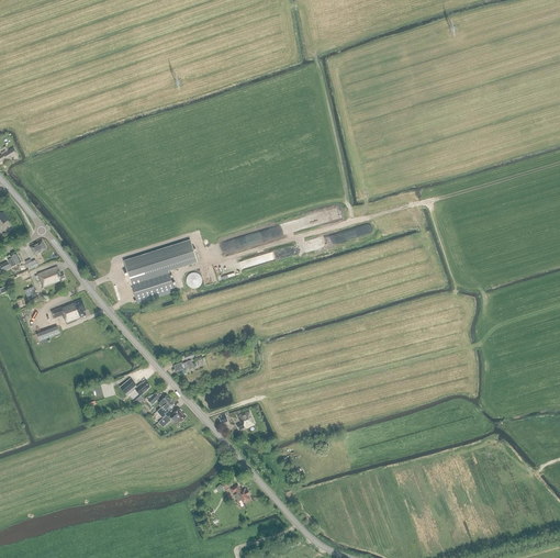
[(14,151),(11,144),(0,149),(0,157),(4,155),(6,156),(14,151)]
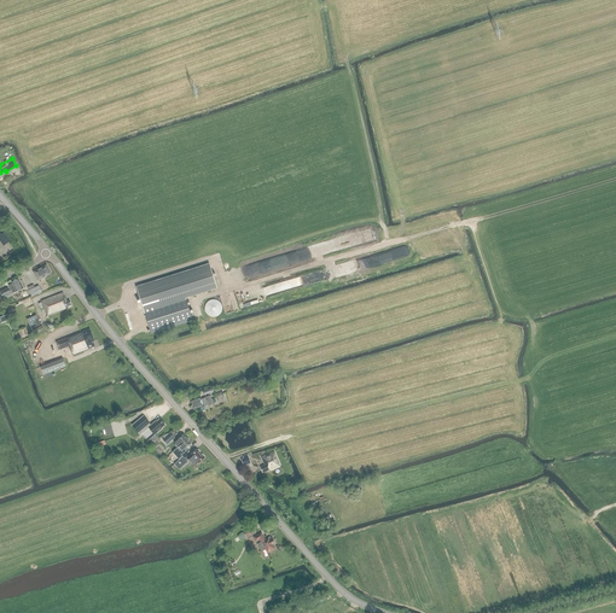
[(208,260),(134,284),(149,330),(191,316),(182,292),(215,282),(208,260)]
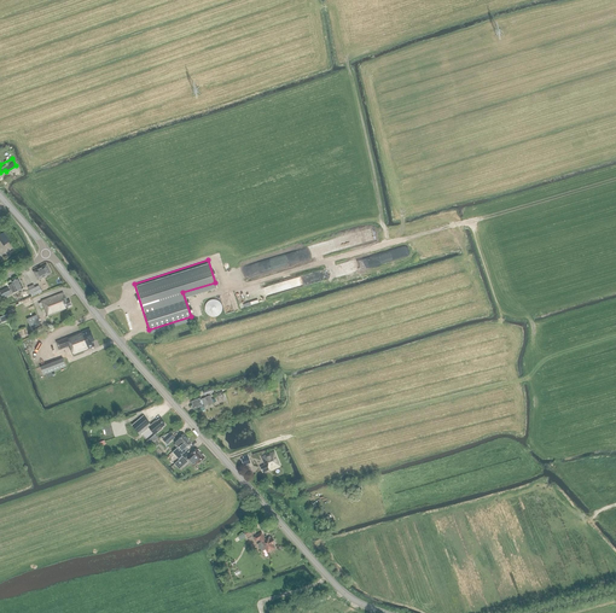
[(48,269),(44,261),(30,267),(35,276),(48,269)]
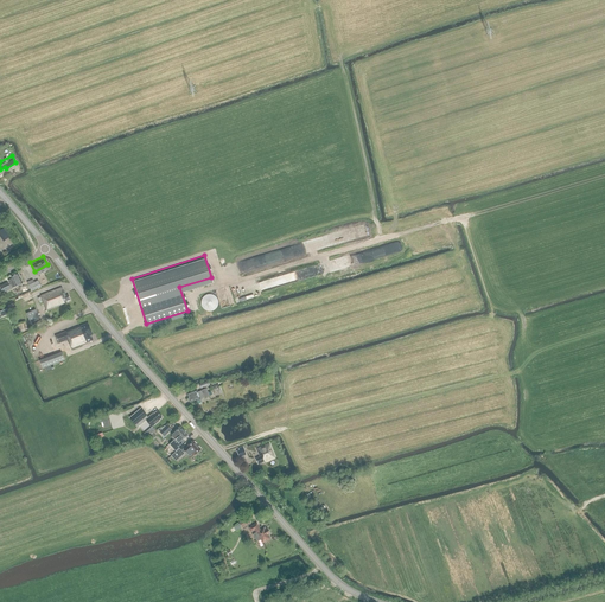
[(16,269),(8,271),(10,274),(6,276),(10,283),(20,279),(16,269)]
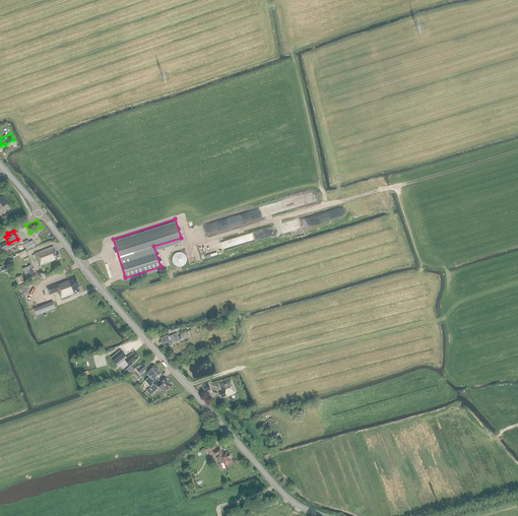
[(27,239),(26,236),(21,238),(25,246),(34,242),(30,237),(27,239)]
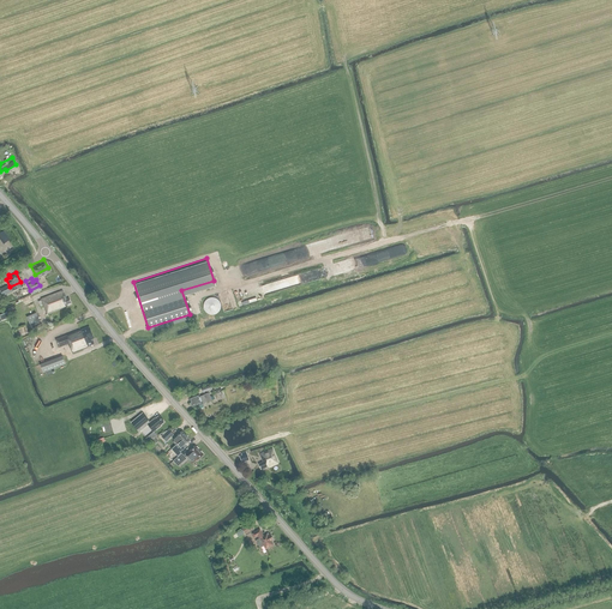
[(61,291),(60,287),(39,295),(45,309),(64,303),(63,301),(69,299),(67,294),(64,295),(63,291),(61,291)]
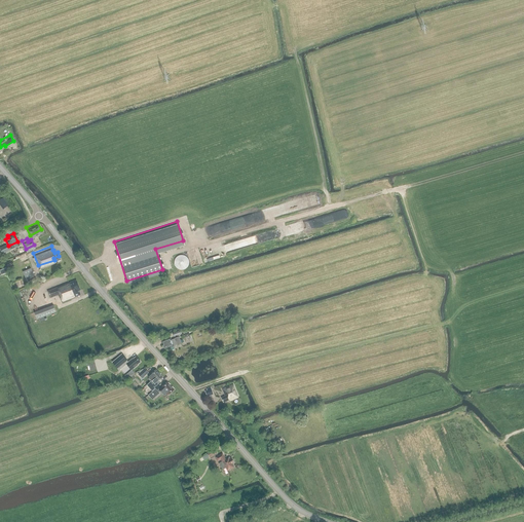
[(187,262),(187,261),(187,260),(188,259),(188,258),(187,257),(187,256),(187,255),(186,254),(186,253),(185,253),(184,252),(183,251),(182,251),(181,251),(180,251),(179,251),(178,251),(177,251),(176,252),(175,252),(174,253),(174,254),(173,254),(173,255),(173,256),(172,256),(172,257),(172,258),(172,259),(172,260),(173,261),(173,262),(174,263),(174,264),(175,264),(175,265),(176,265),(177,265),(178,266),(179,266),(180,266),(181,266),(182,266),(183,265),(184,265),(185,264),(186,264),(186,263),(186,262),(187,262)]
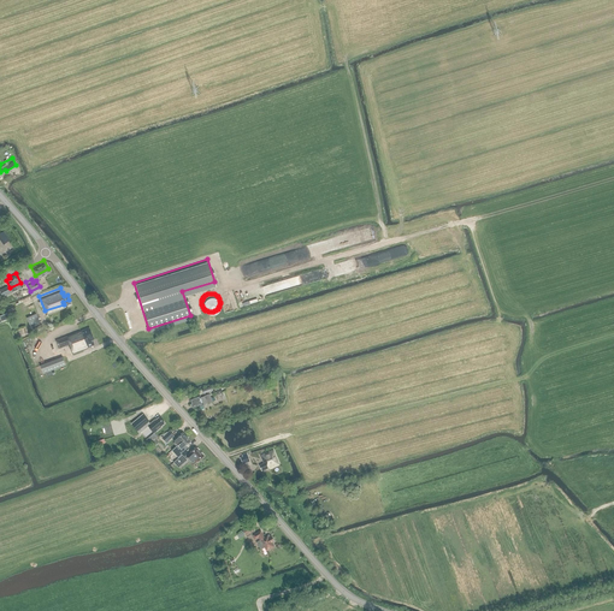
[(34,309),(24,314),(29,324),(39,320),(34,309)]
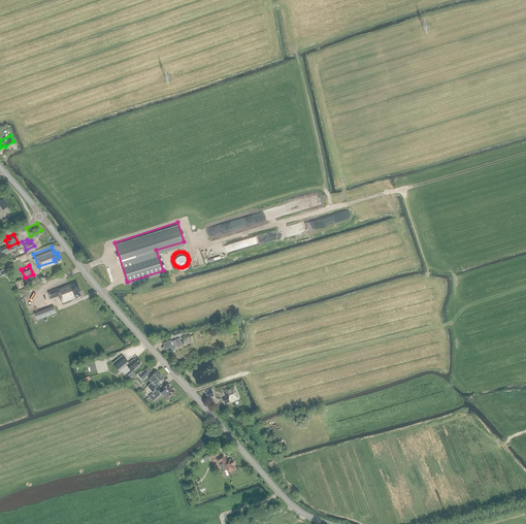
[(46,289),(48,295),(57,292),(58,296),(59,296),(60,300),(73,295),(73,294),(78,293),(76,288),(78,287),(75,277),(46,289)]
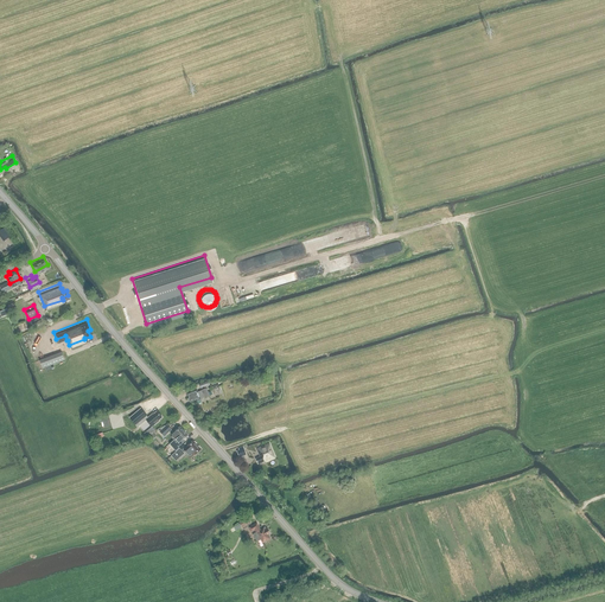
[(61,348),(38,358),(40,364),(63,356),(61,348)]
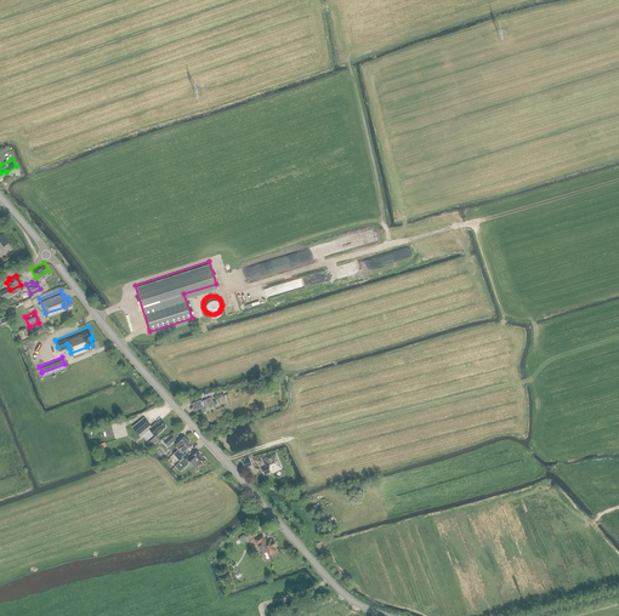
[(199,397),(199,394),(188,398),(192,408),(198,405),(199,406),(211,401),(209,393),(204,395),(199,397)]
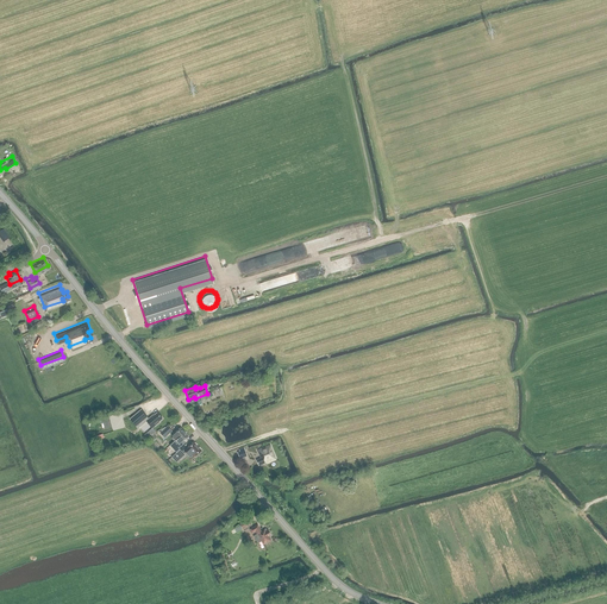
[(144,416),(150,423),(157,417),(161,414),(156,409),(155,408),(152,410),(151,411),(151,410),(144,416)]
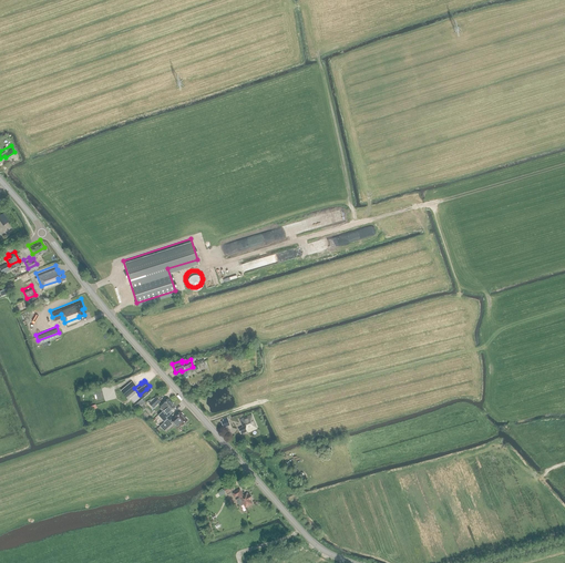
[(125,384),(120,386),(124,396),(130,392),(125,384)]
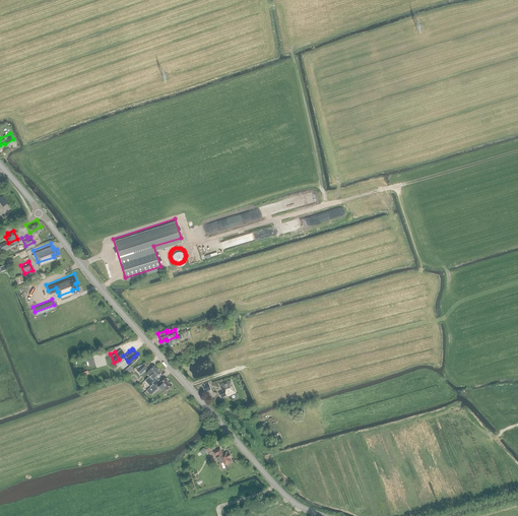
[(134,366),(136,368),(139,366),(141,369),(145,365),(141,361),(134,366)]
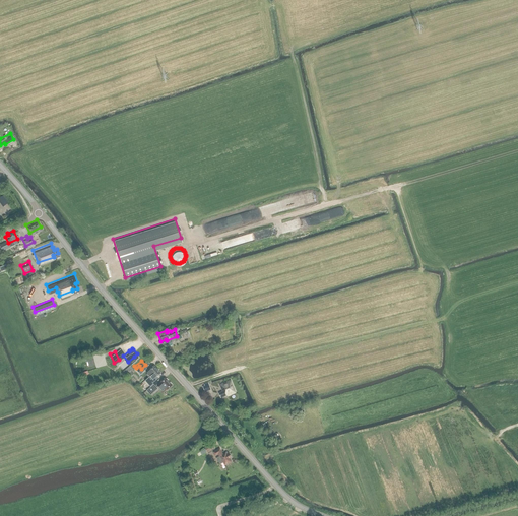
[(146,373),(147,372),(155,366),(152,362),(147,366),(148,368),(144,371),(146,373)]
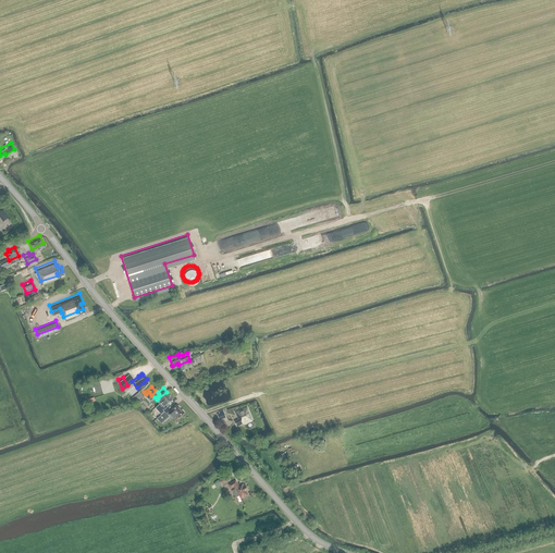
[(167,392),(158,398),(160,402),(163,398),(164,401),(170,395),(167,392)]
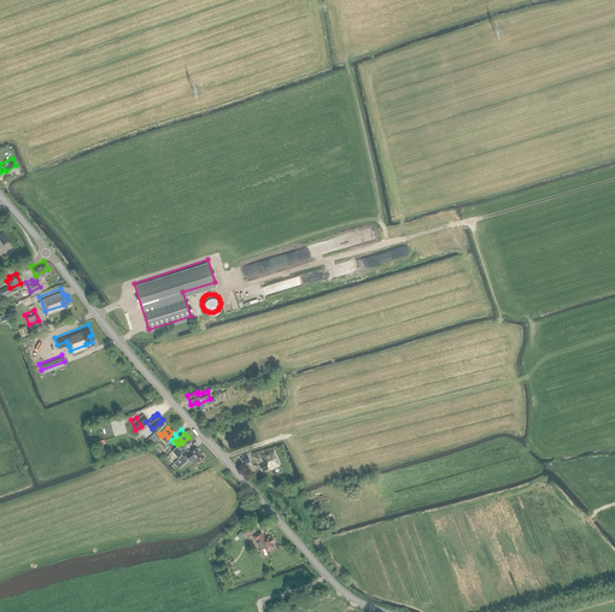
[(201,452),(194,443),(188,448),(189,451),(186,453),(192,459),(194,457),(195,458),(201,452)]
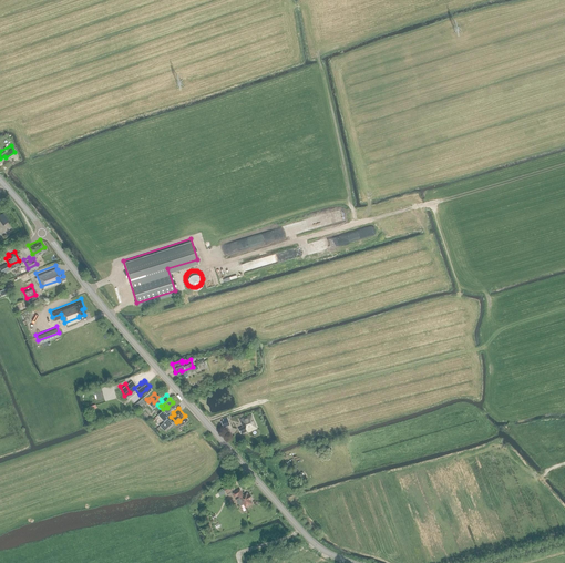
[(255,425),(249,411),(237,416),(240,423),(236,425),(238,430),(246,427),(246,428),(255,425)]
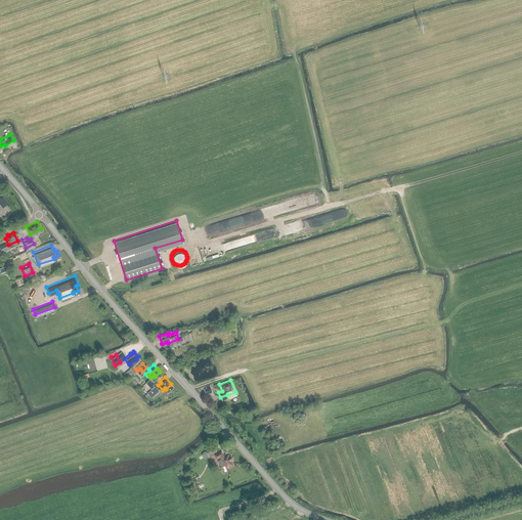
[(158,388),(153,383),(150,385),(146,388),(145,389),(150,394),(158,388)]
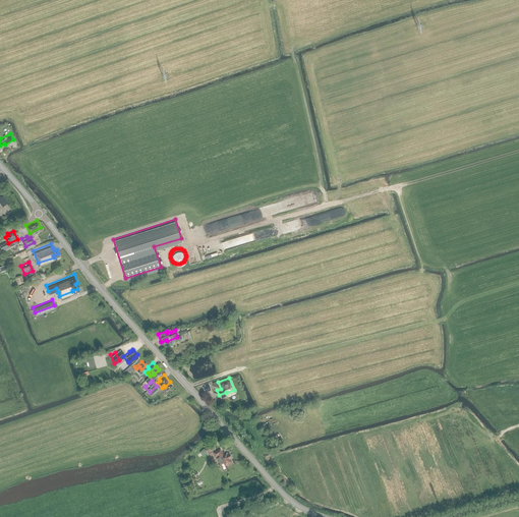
[(206,450),(213,446),(211,441),(204,445),(206,450)]
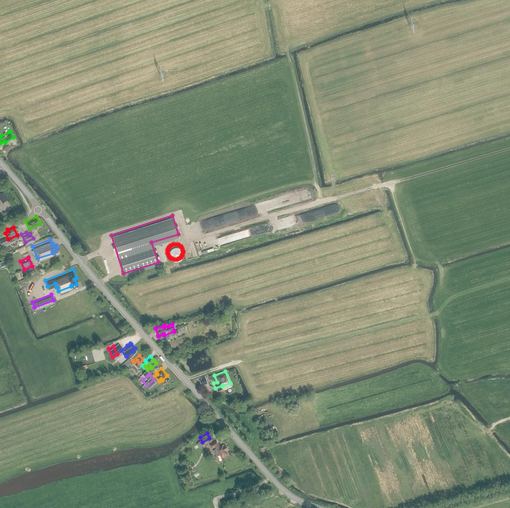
[(214,446),(211,447),(214,453),(218,451),(219,455),(226,451),(224,448),(226,447),(223,442),(221,443),(221,442),(218,444),(215,438),(208,441),(210,445),(213,444),(214,446)]
